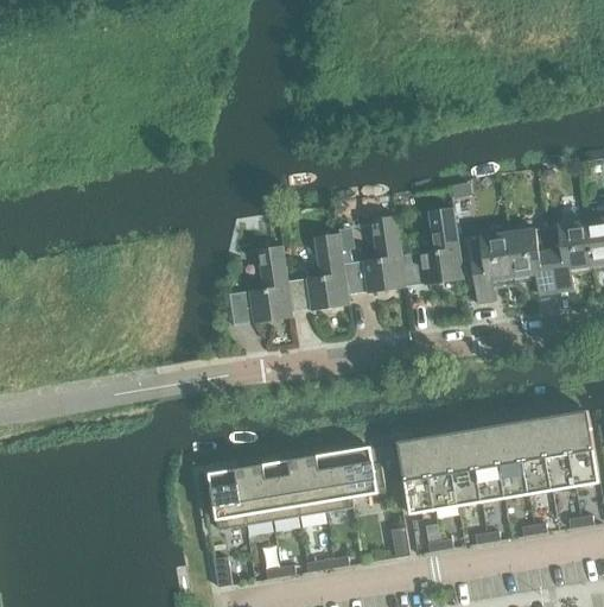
[(541,169),(538,174),(538,179),(542,183),(548,181),(552,177),(551,171),(546,169),(541,169)]
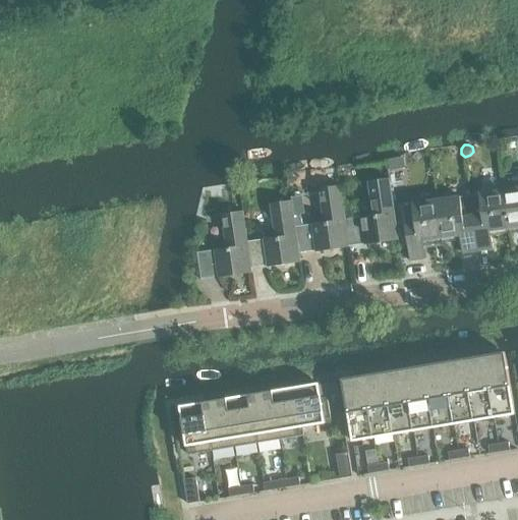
[(373,214),(343,218),(347,245),(395,238),(387,184),(387,183),(386,177),(368,179),(373,214)]
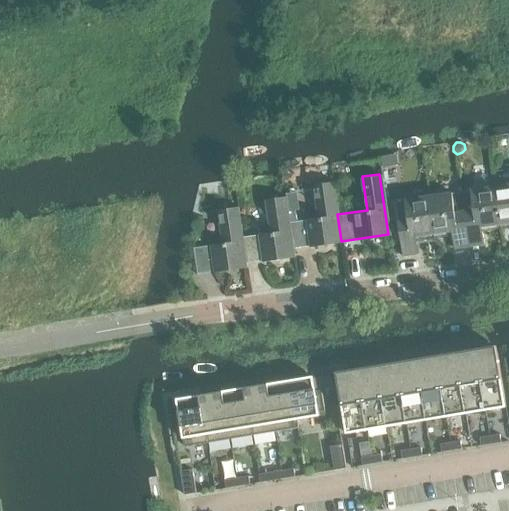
[(292,208),(285,210),(287,221),(290,248),(341,241),(337,214),(332,181),(309,184),(314,217),(294,220),(292,208)]
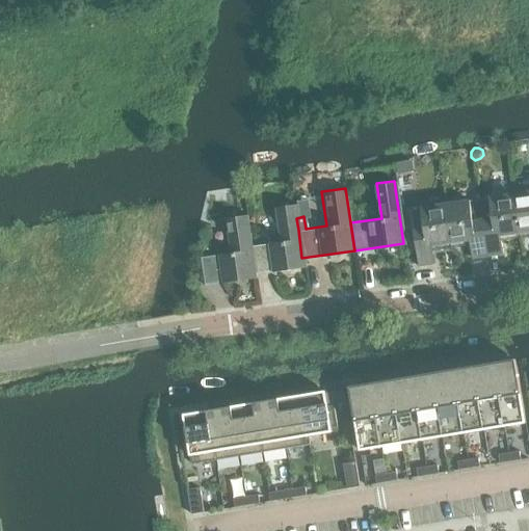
[(528,231),(528,190),(511,193),(517,233),(528,231)]
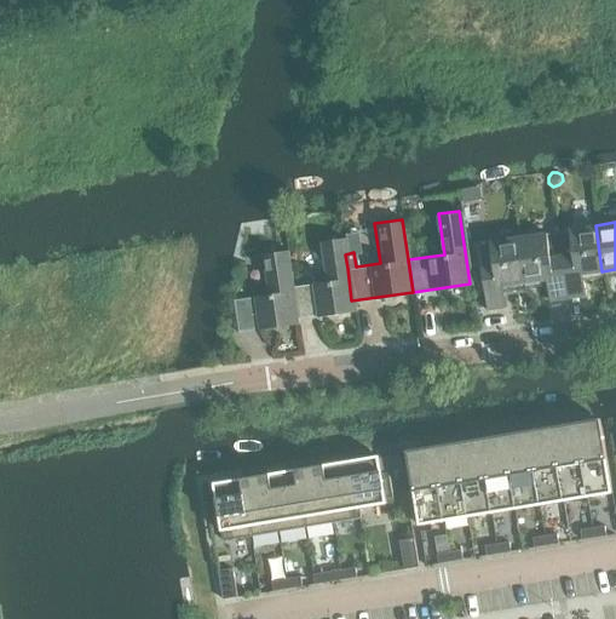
[(568,229),(568,233),(557,234),(565,298),(582,296),(579,275),(602,271),(596,225),(568,229)]
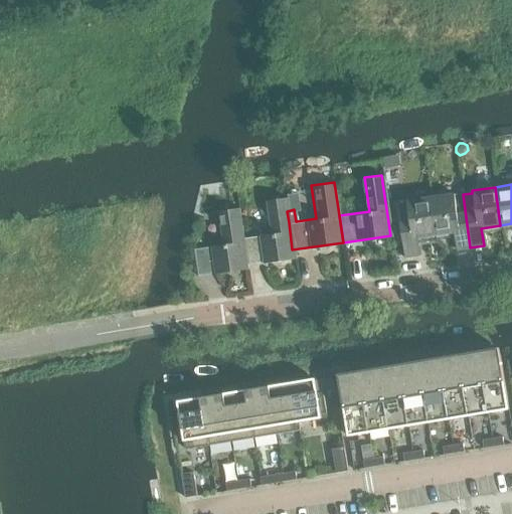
[(453,192),(428,196),(434,235),(451,233),(453,249),(470,247),(463,194),(454,196),(453,192)]
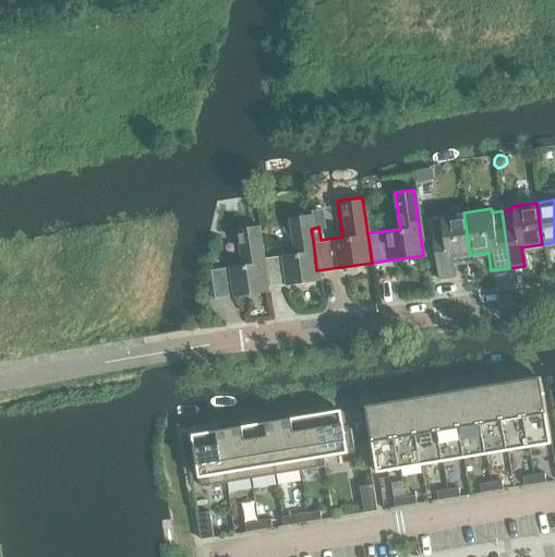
[(451,277),(448,258),(470,255),(463,213),(439,216),(441,219),(430,221),(430,218),(426,218),(436,279),(451,277)]
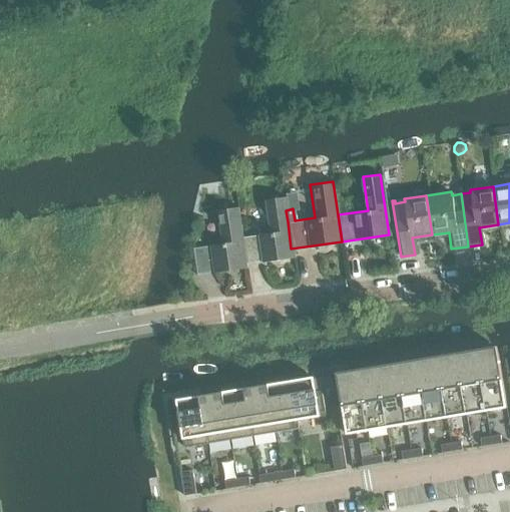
[(267,233),(240,237),(244,263),(292,256),(291,248),(288,221),(286,210),(284,196),(262,199),(267,233)]
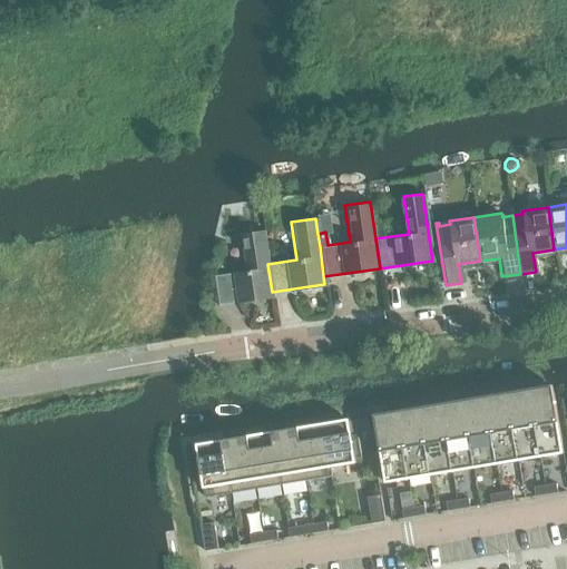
[(243,271),(212,275),(216,305),(273,297),(272,292),(267,264),(263,232),(237,235),(243,271)]
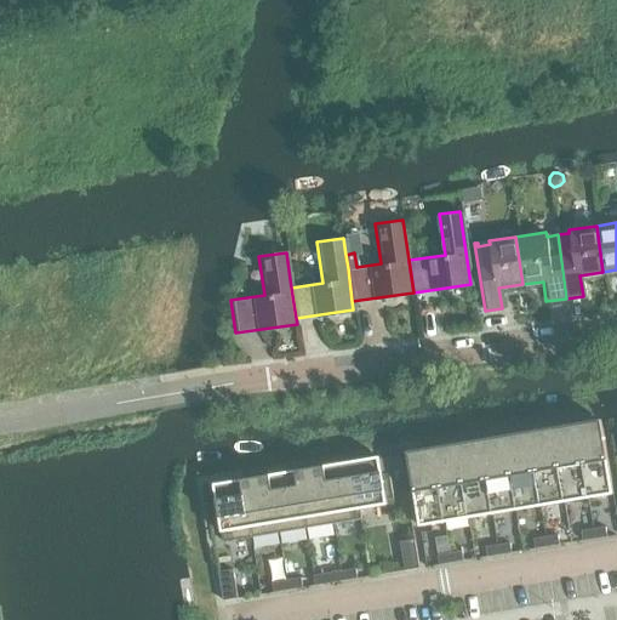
[(573,422),(580,461),(604,456),(598,421),(598,417),(573,422)]
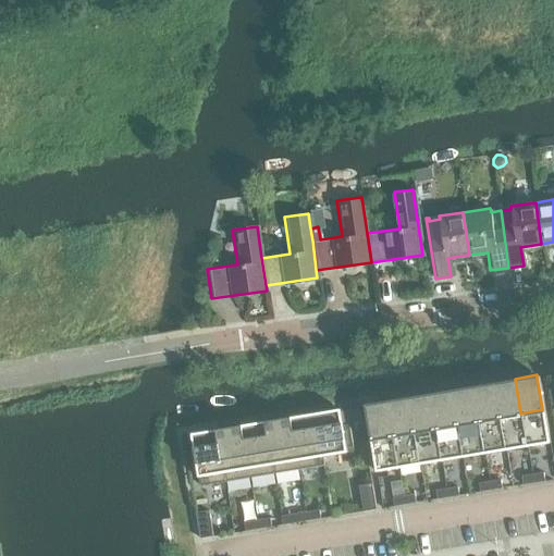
[(499,417),(520,414),(515,379),(493,382),(499,417)]
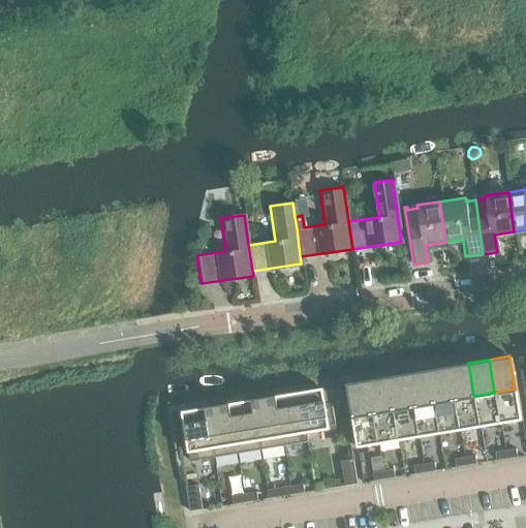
[(453,399),(473,396),(468,363),(447,366),(453,399)]
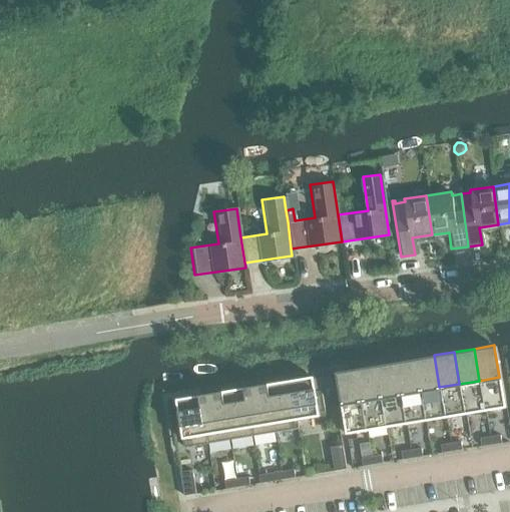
[(414,359),(420,390),(439,387),(434,355),(414,359)]
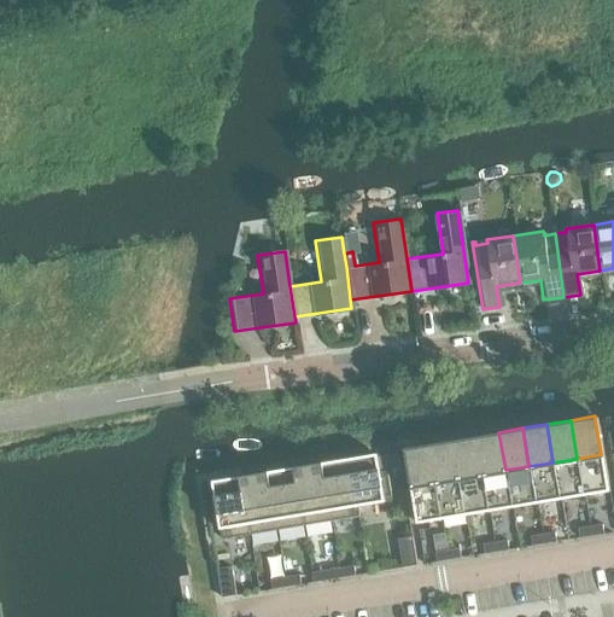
[(475,436),(481,475),(506,470),(498,432),(475,436)]
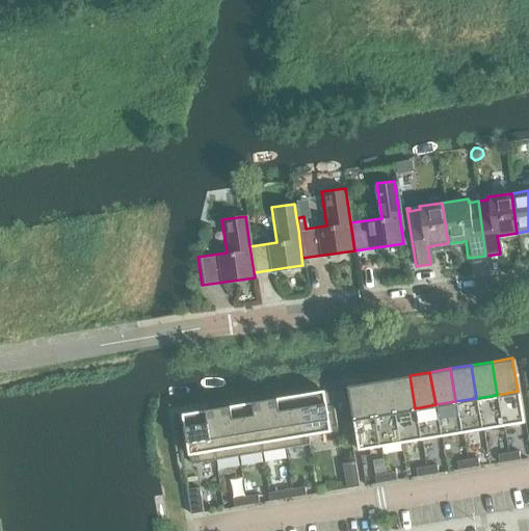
[(394,412),(415,408),(410,375),(389,378),(394,412)]
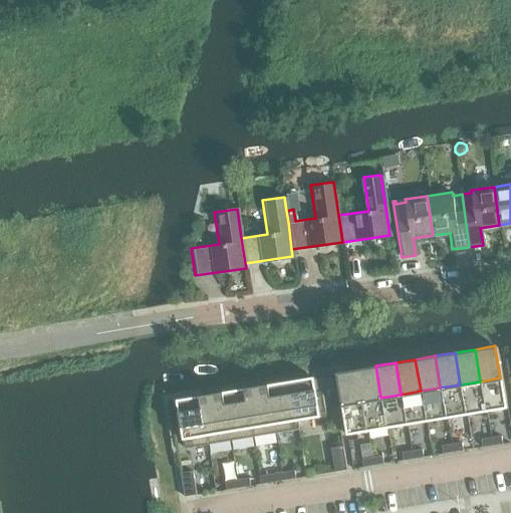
[(355,368),(360,401),(380,398),(375,365),(355,368)]
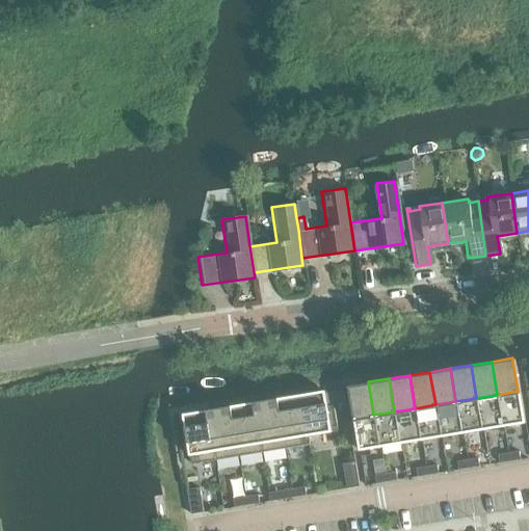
[(373,415),(368,381),(347,386),(347,388),(352,419),(373,415)]
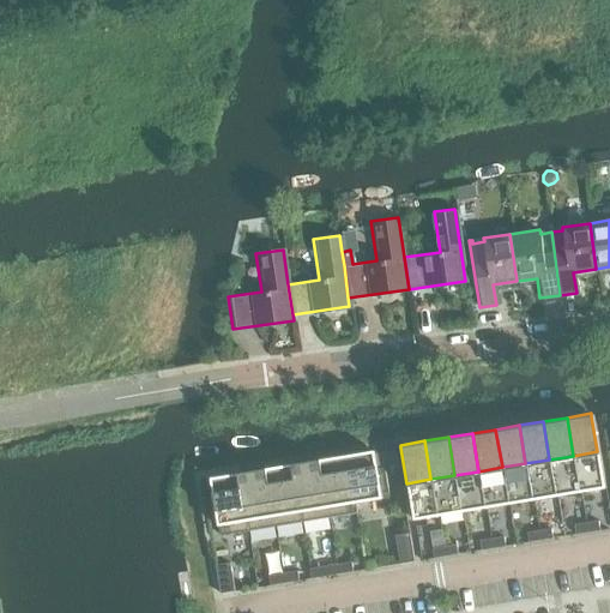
[(344,455),(352,502),(380,497),(379,492),(386,491),(382,467),(375,468),(373,452),(372,450),(344,455)]
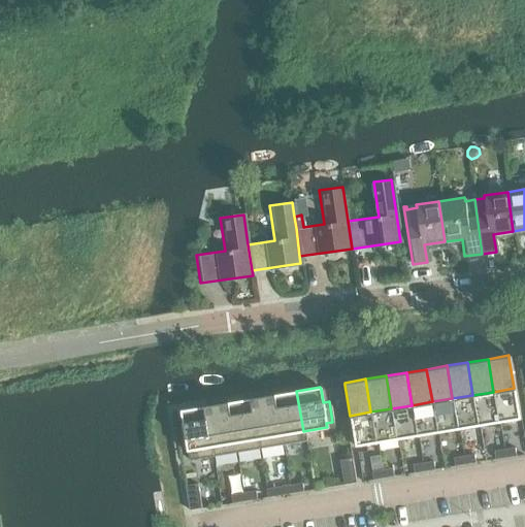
[(493,392),(498,422),(519,419),(514,388),(493,392)]
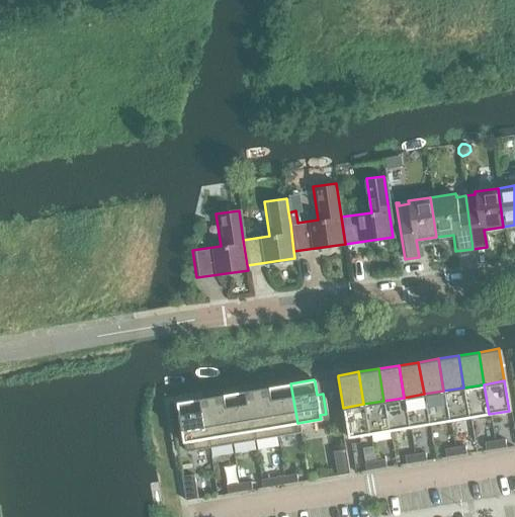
[(275,435),(298,431),(297,423),(290,383),(267,388),(275,435)]
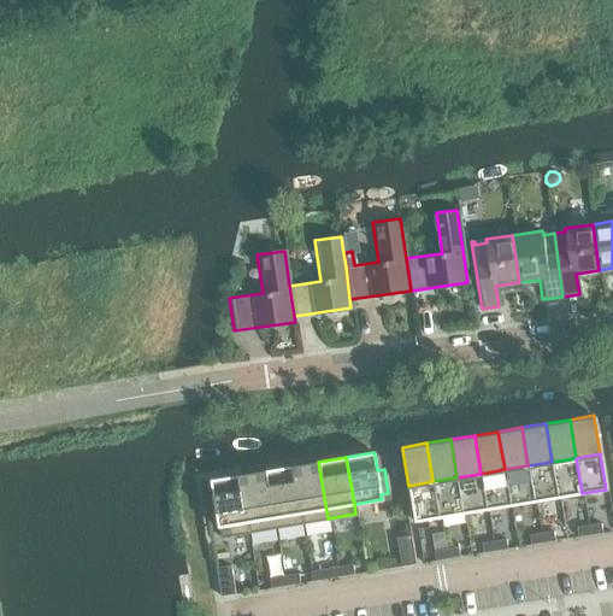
[(558,497),(582,493),(576,458),(552,462),(558,497)]
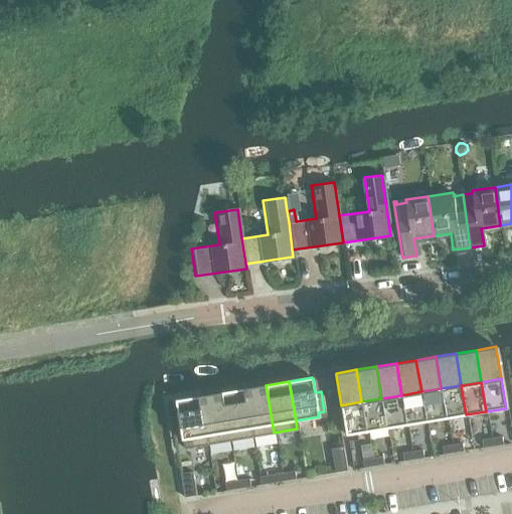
[(274,433),(266,385),(243,388),(251,437),(274,433)]
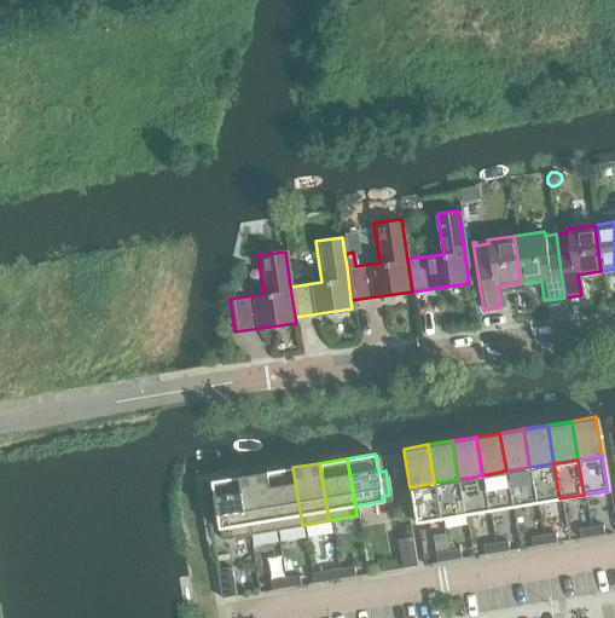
[(535,503),(560,498),(553,463),(529,467),(535,503)]
